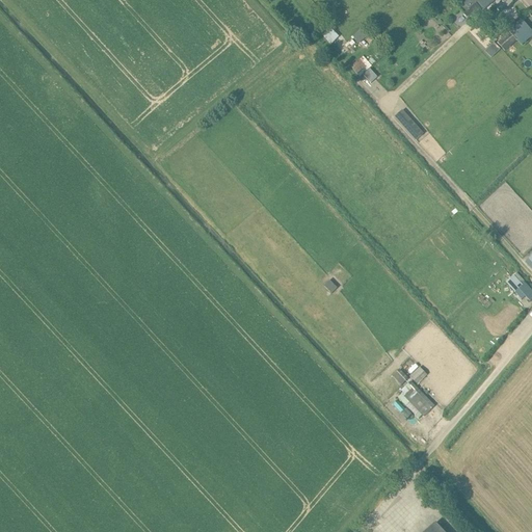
[(479,0),(477,2),(485,10),(495,2),(503,12),(510,6),(516,0),(479,0)]
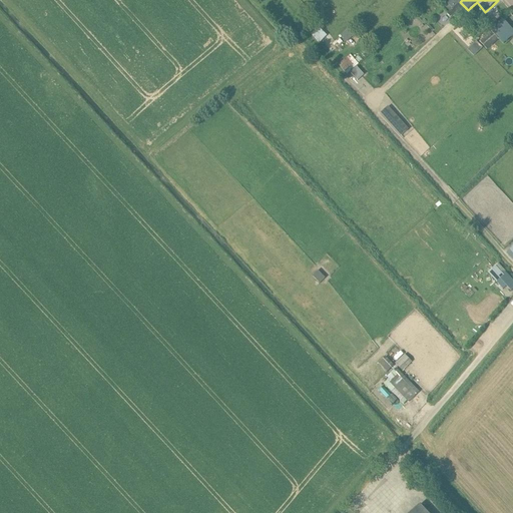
[(459,4),(447,14),(450,18),(456,13),(458,16),(464,10),(459,4)]
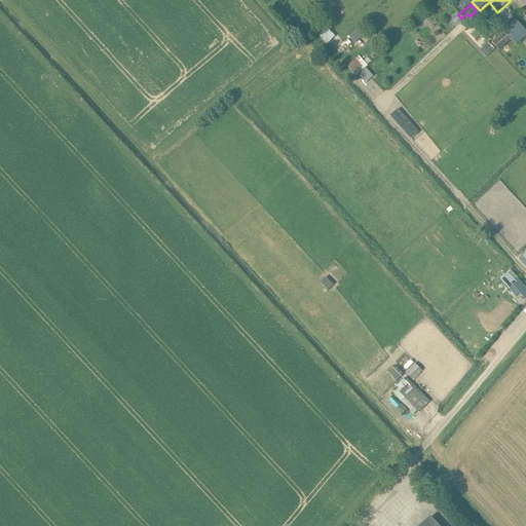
[(355,31),(348,37),(355,44),(365,35),(359,28),(355,31)]
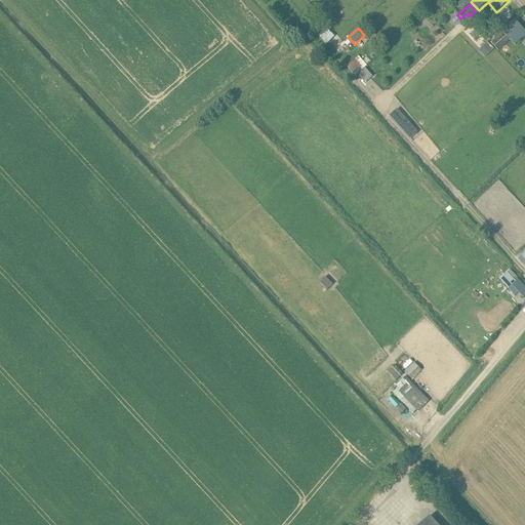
[(502,32),(490,43),(498,51),(511,40),(502,32)]
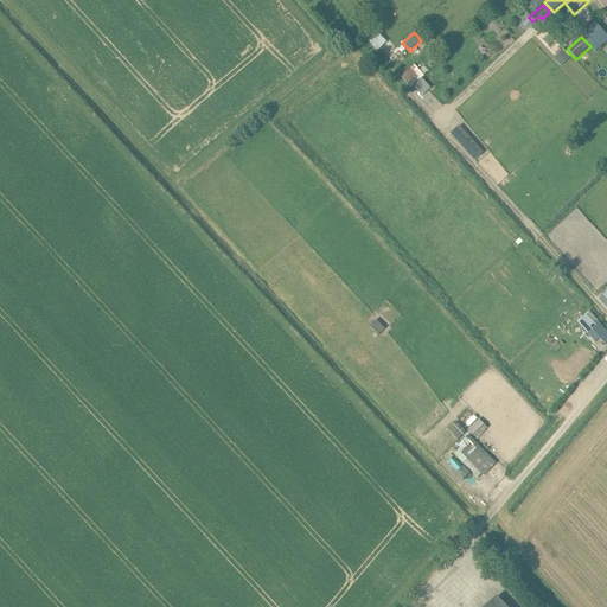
[(410,68),(401,77),(410,88),(425,75),(415,65),(411,69),(410,68)]
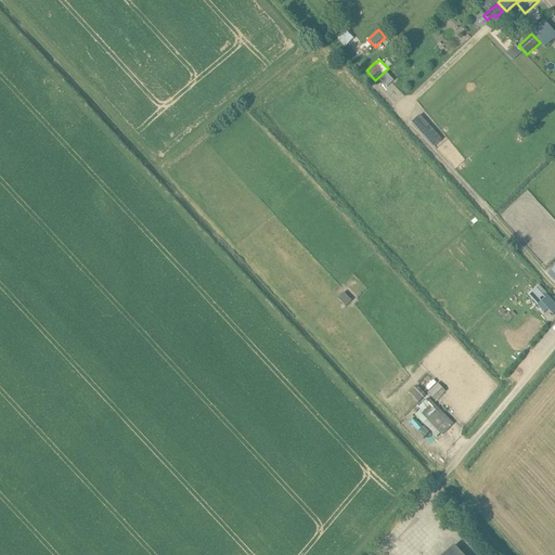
[(442,141),(423,119),(420,115),(411,123),(434,147),(442,141)]
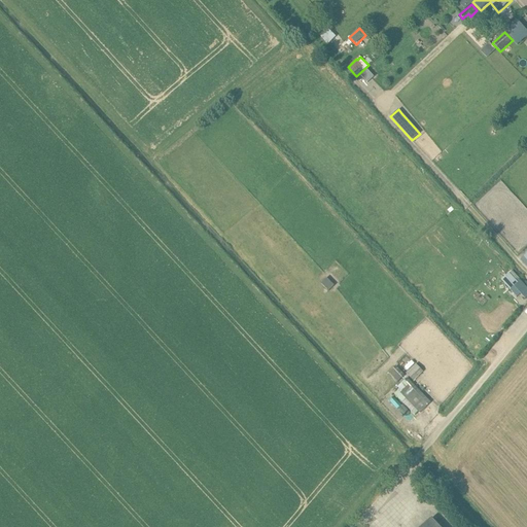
[(513,271),(508,275),(516,282),(520,279),(513,271)]
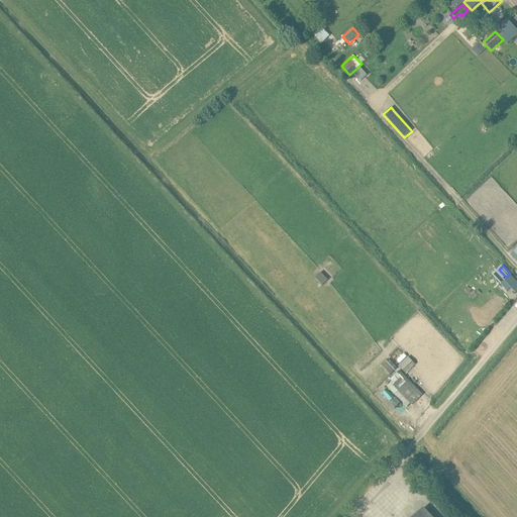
[(322,287),(327,282),(320,274),(314,279),(322,287)]
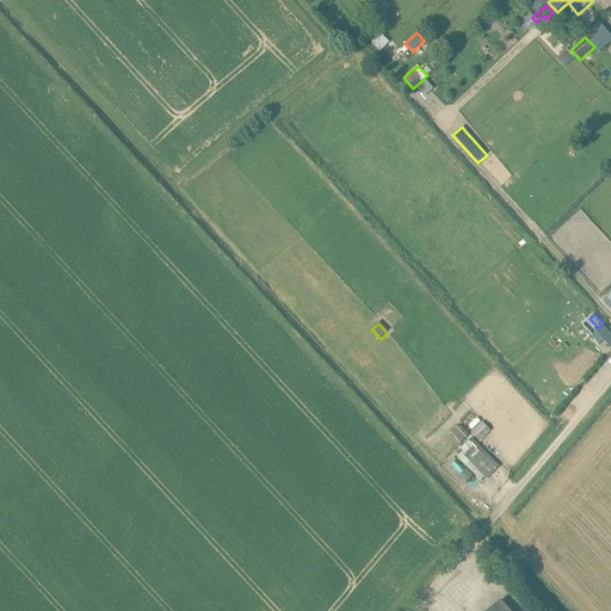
[(610,344),(610,334),(603,325),(591,335),(599,344),(603,340),(609,346),(610,344)]
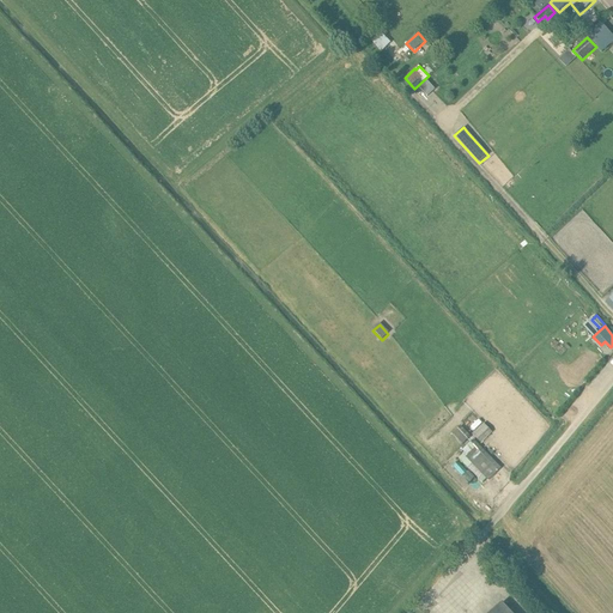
[(484,424),(472,435),(481,443),(491,432),(490,431),(484,424)]
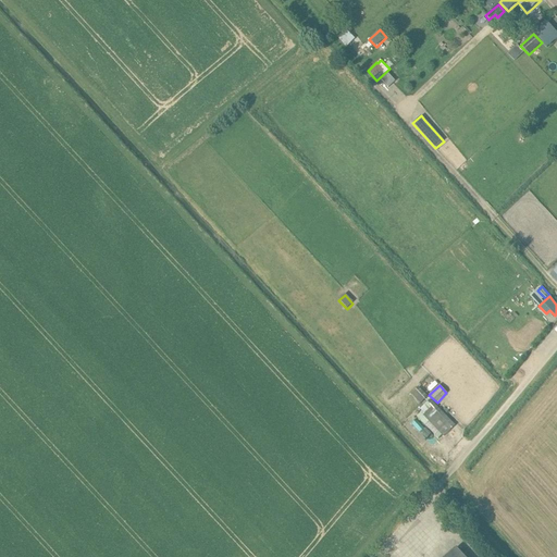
[(428,397),(418,387),(411,395),(420,405),(428,397)]
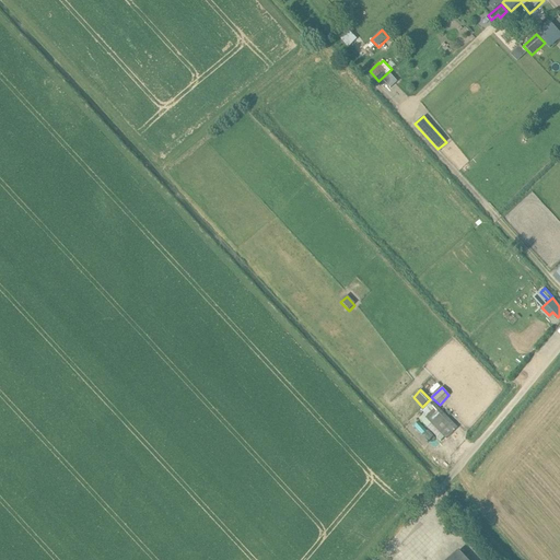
[(455,431),(430,405),(421,412),(423,415),(419,419),(429,430),(438,438),(441,441),(444,438),(446,439),(455,431)]
